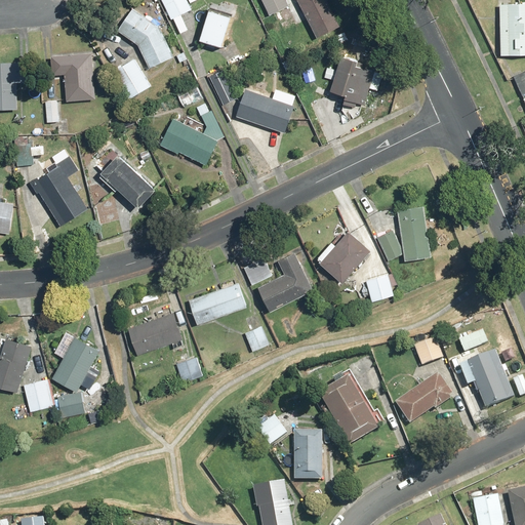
[(186,0),(162,0),(179,33),(189,29),(182,15),(192,10),(186,0)]
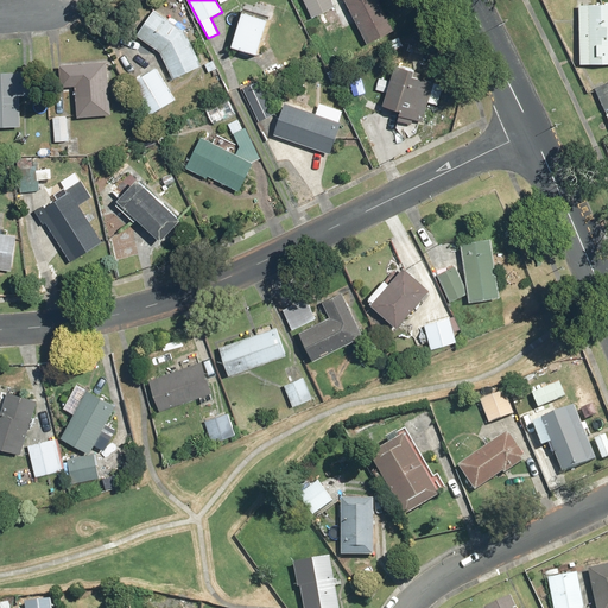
[(330,0),(304,0),(314,18),(334,7),(330,0)]
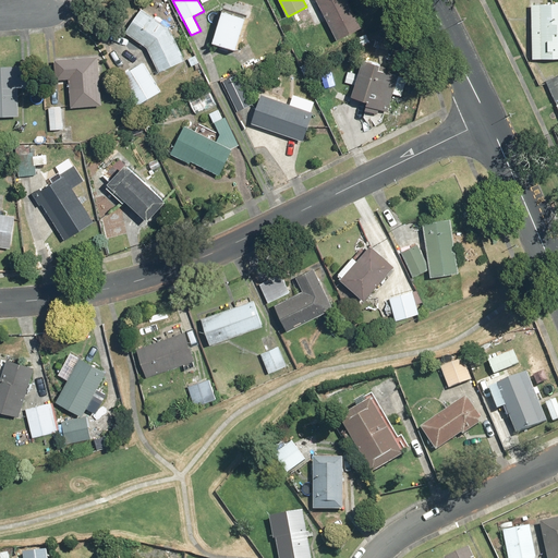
[(324,16),(339,41),(362,27),(348,2),(324,16)]
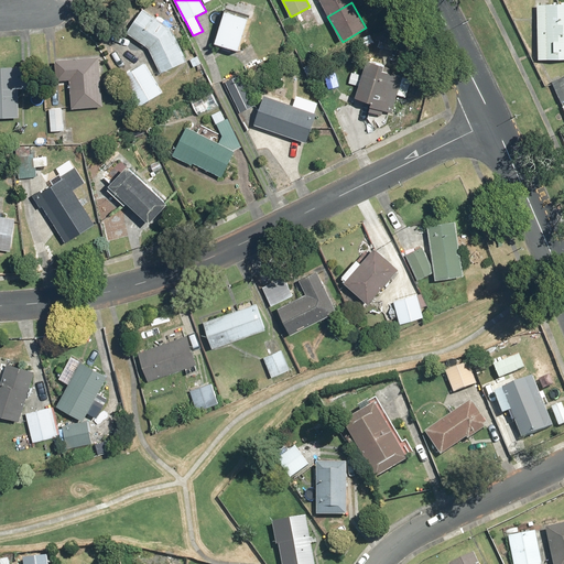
[(563,3),(539,4),(539,60),(563,60),(563,3)]
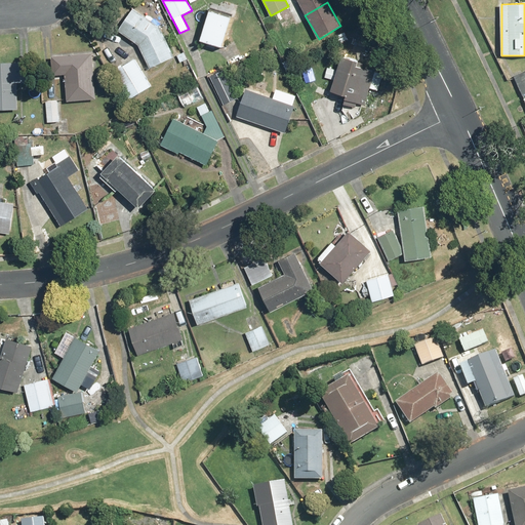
[(150,69),(173,57),(158,25),(134,8),(117,31),(139,47),(150,69)]
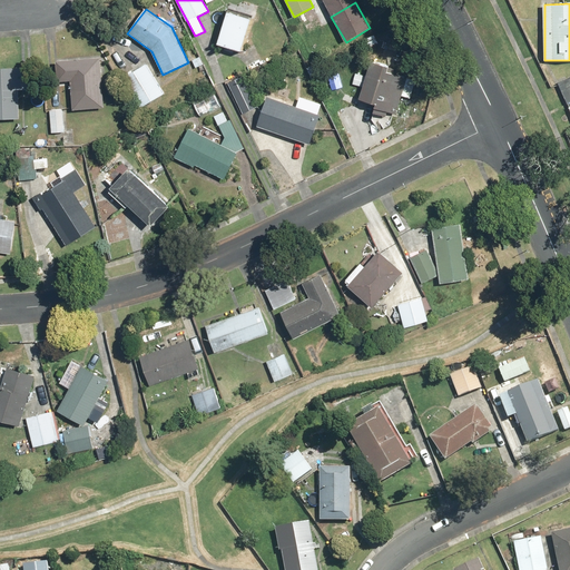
[(252,19),(228,11),(218,45),(242,52),(252,19)]
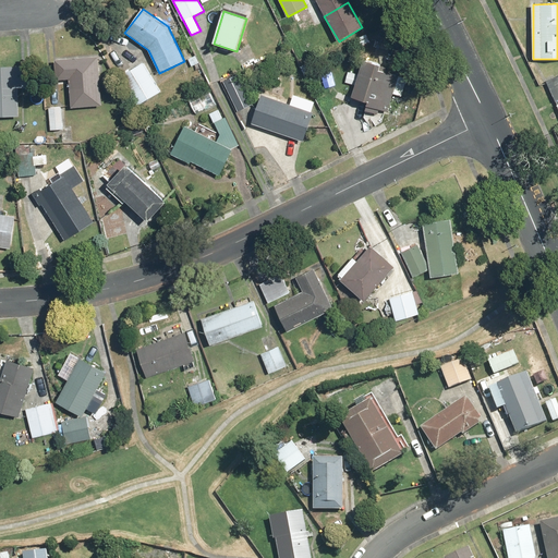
[(56,80),(69,79),(71,107),(101,105),(98,56),(55,59),(56,80)]
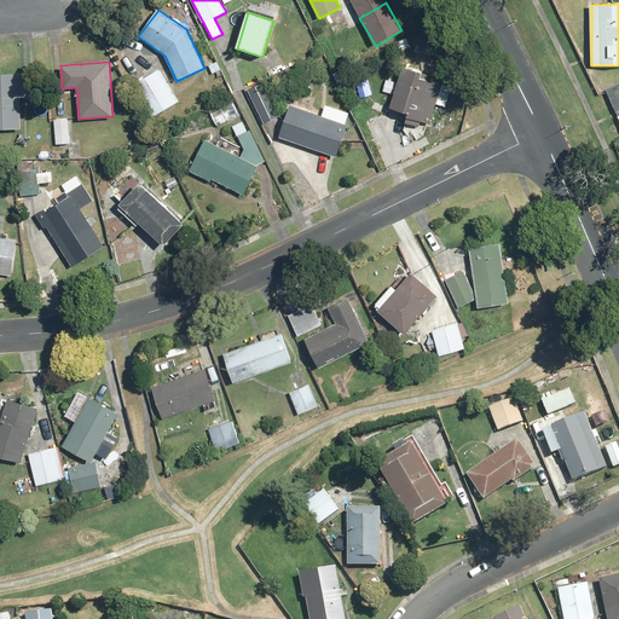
[(453,87),(440,82),(441,76),(404,65),(392,109),(409,114),(405,123),(426,129),(433,105),(446,109),(453,87)]
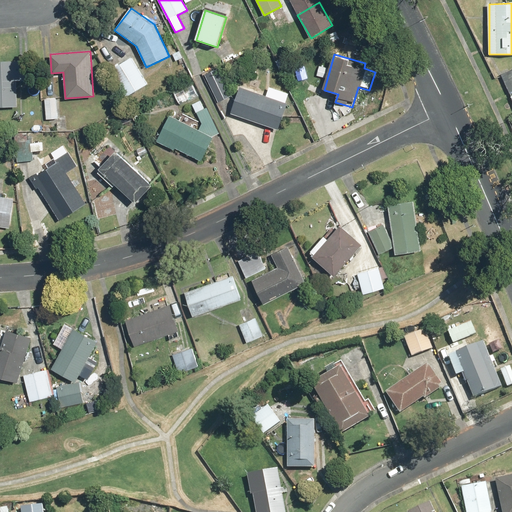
[(148,84),(131,56),(111,69),(128,96),(148,84)]
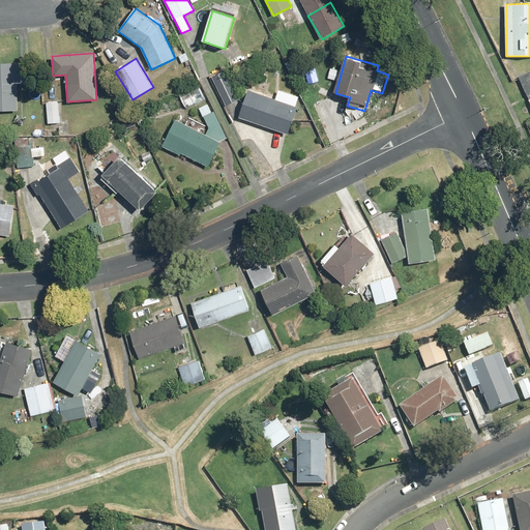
[(0,110),(18,111),(18,63),(0,63),(0,110)]
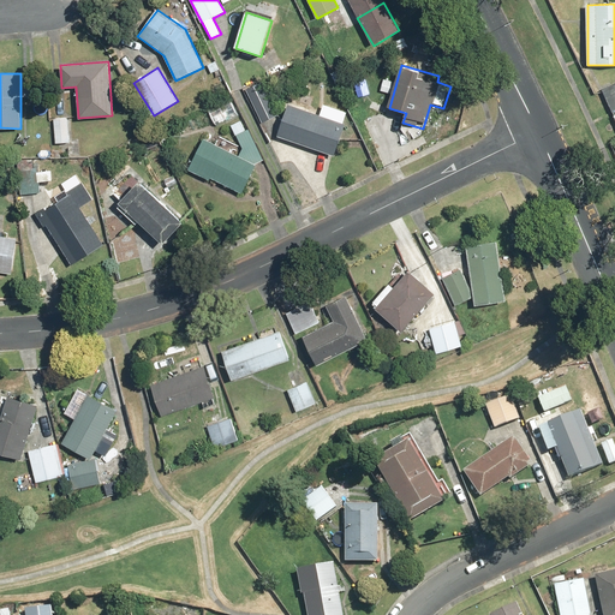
[(262,82),(245,90),(263,125),(279,117),(267,93),(262,82)]
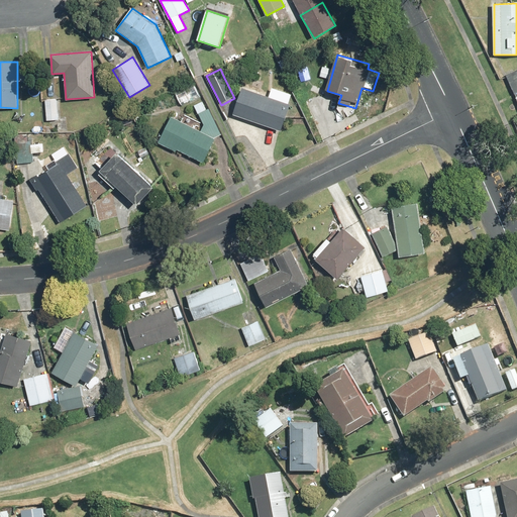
[(516,96),(516,95),(516,69),(506,75),(515,94),(516,96)]
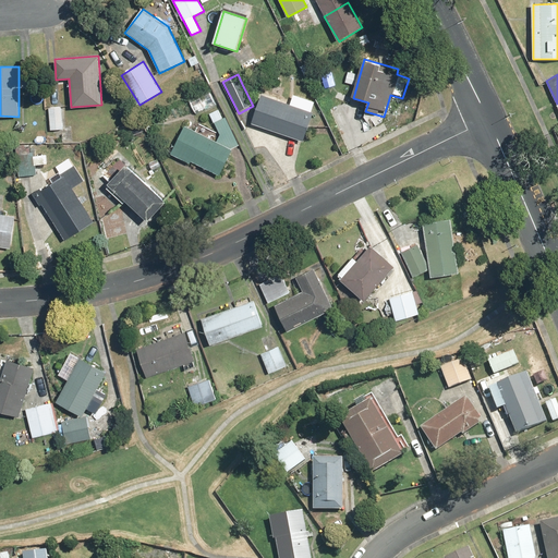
[(197,114),(216,104),(208,92),(190,102),(197,114)]
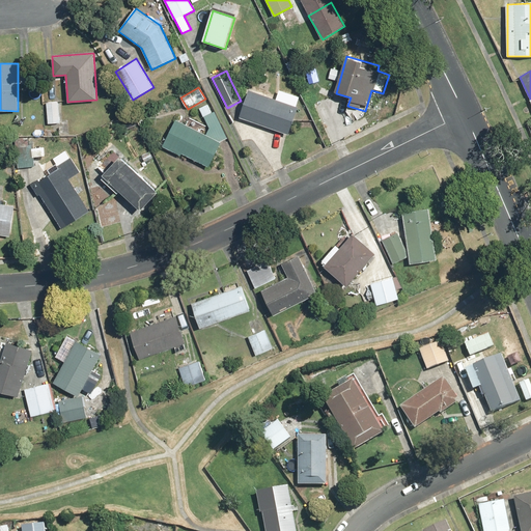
[(249,90),(240,117),(288,135),(302,98),(280,90),(276,100),(249,90)]
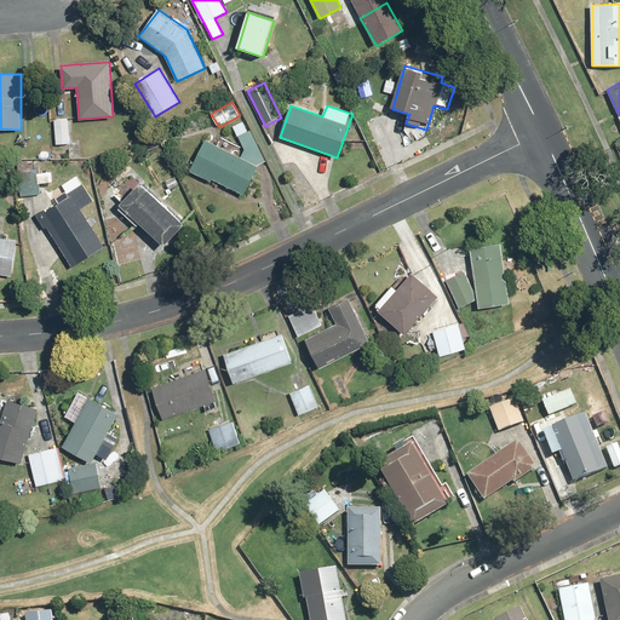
[(69,119),(57,119),(56,143),(68,143),(69,119)]
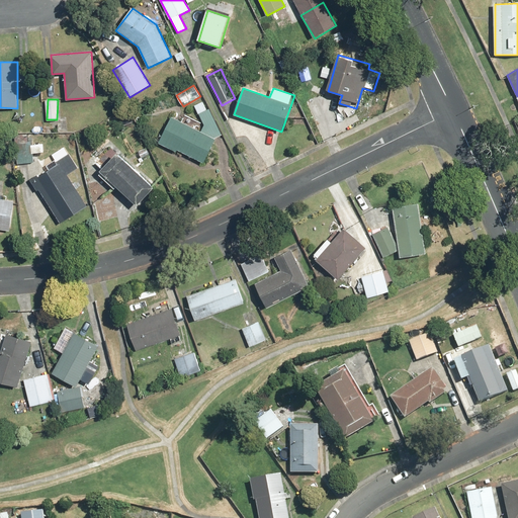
[(200,128),(202,133),(173,116),(159,143),(176,152),(177,149),(204,163),(217,140),(214,139),(223,135),(209,108),(206,110),(202,102),(195,106),(205,125),(200,128)]
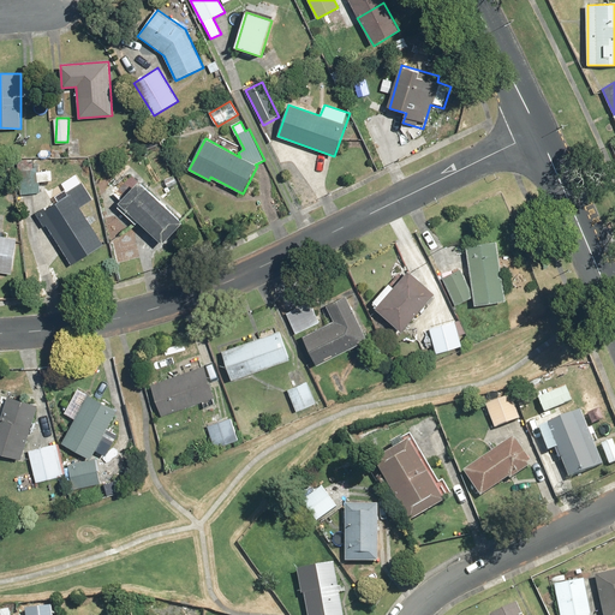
[(37,177),(19,178),(21,193),(40,192),(40,181),(54,180),(54,171),(36,171),(37,177)]
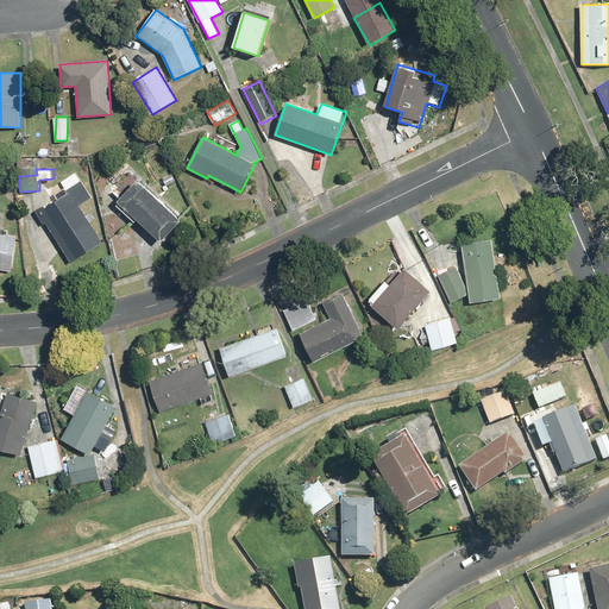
[(44,225),(48,223),(71,259),(102,240),(80,205),(92,198),(76,173),(45,192),(51,201),(36,211),(44,225)]
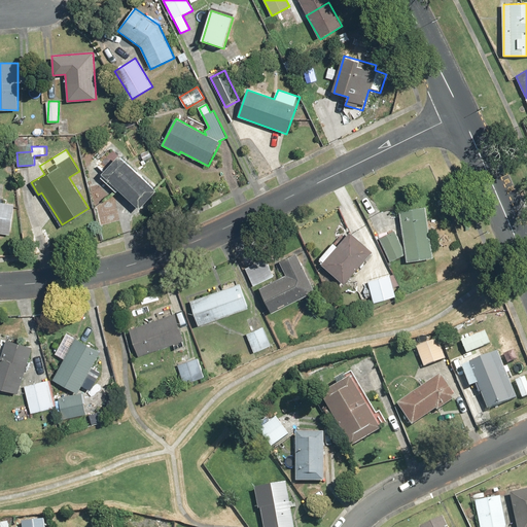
[(156,190),(112,149),(96,167),(140,208),(156,190)]
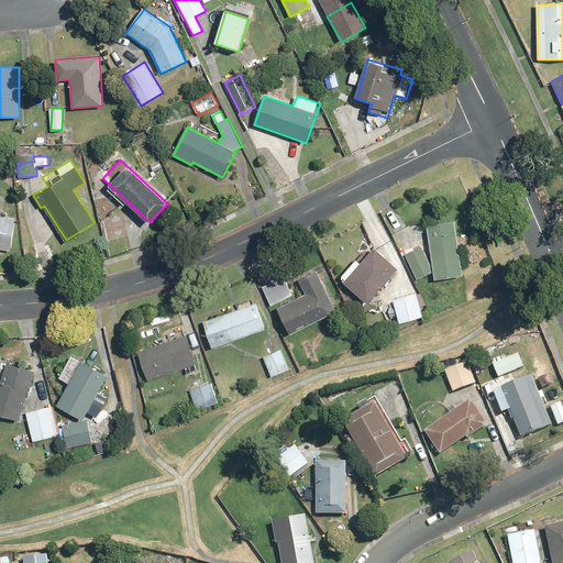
[(0,207),(0,247),(11,250),(15,218),(2,216),(3,207),(0,207)]
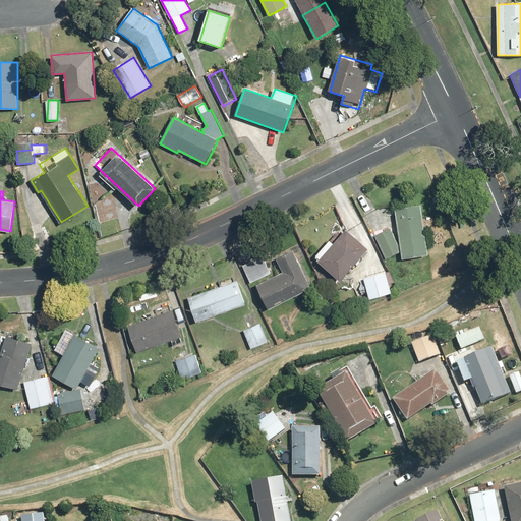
[(421,204),(395,208),(401,250),(402,258),(428,254),(421,204)]
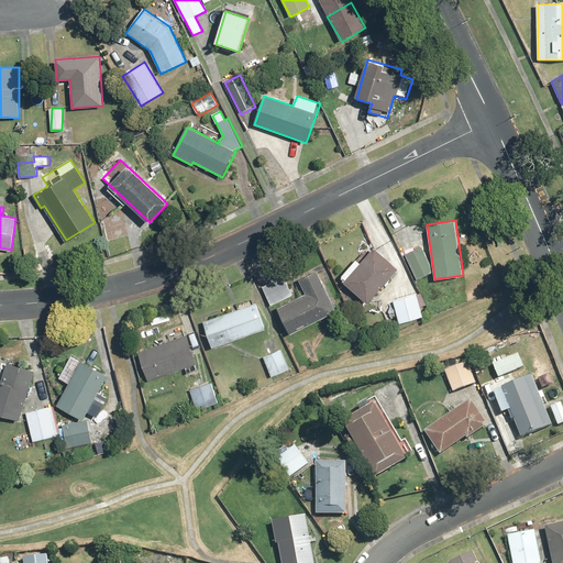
[(422,245),(405,254),(417,279),(433,271),(422,245)]
